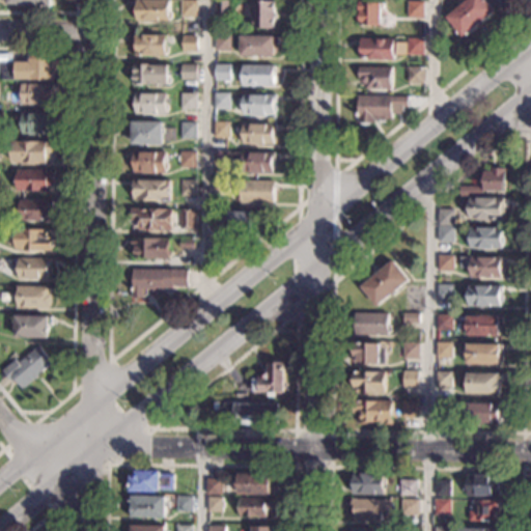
[(169,11),(172,15),(171,18),(169,22),(136,21),(136,0),(169,1),(169,11)]
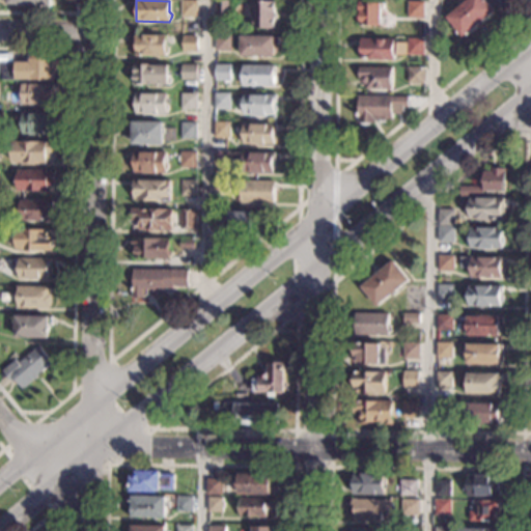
[(182,0),(197,1),(196,17),(180,17),(182,0)]
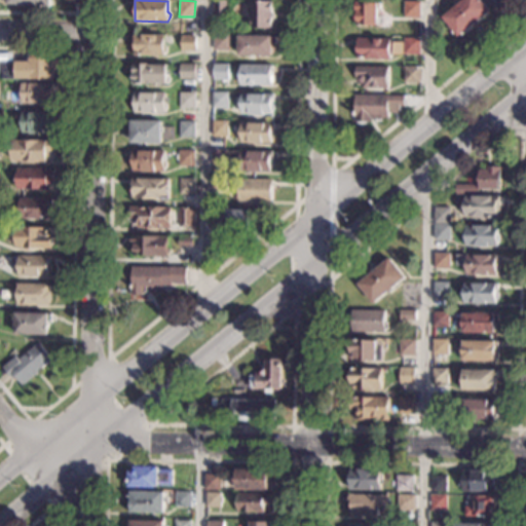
[(480,0),(489,10),(458,36),(443,17),(463,0),(480,0)]
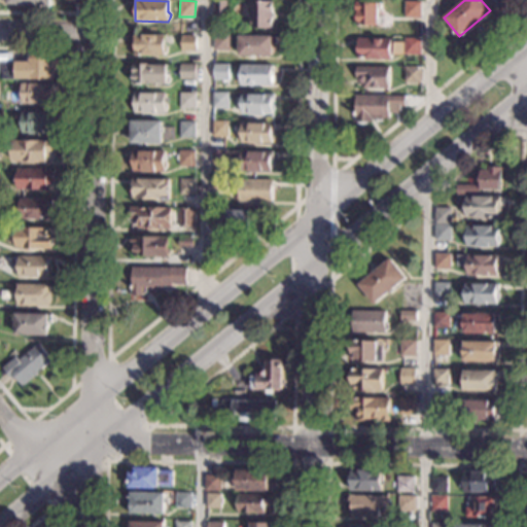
[(229,1),(229,15),(213,14),(213,1),(229,1)]
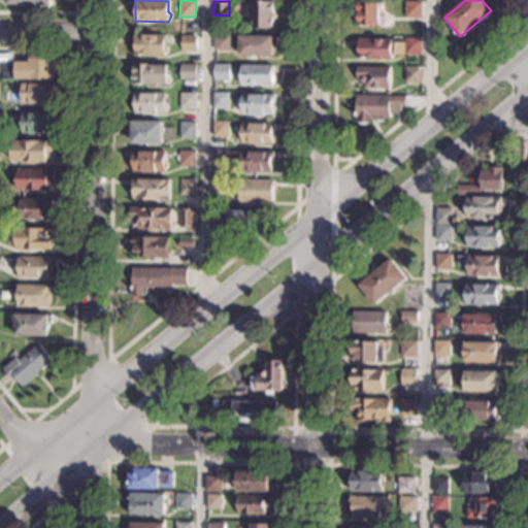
[(274,5),(276,7),(276,10),(275,11),(275,19),(273,19),(273,29),(252,29),(253,12),(249,12),(249,1),(275,2),(274,5)]
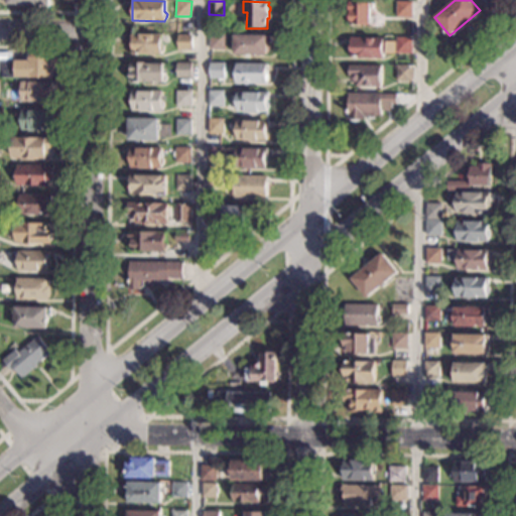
[(411,17),(396,17),(396,1),(411,1),(411,17)]
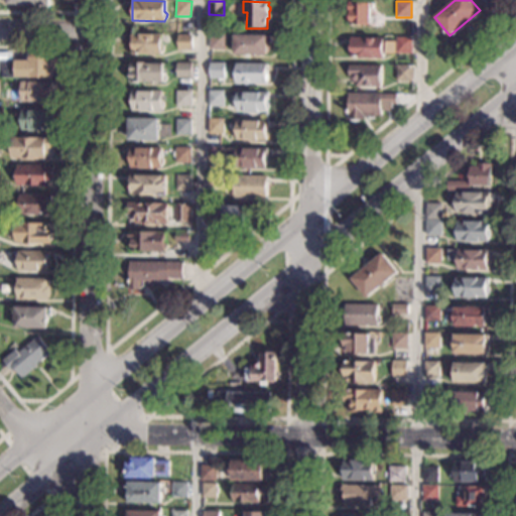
[(372,4),(372,8),(370,10),(370,16),(374,16),(374,23),(370,23),(370,25),(349,25),(349,2),(371,2),(372,4)]
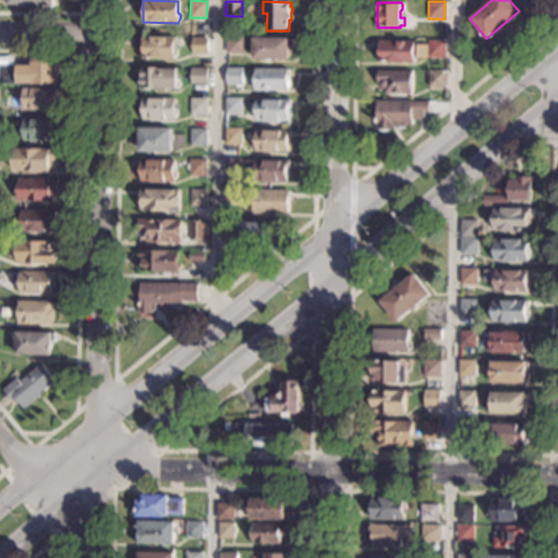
[(174,48),(178,51),(178,56),(174,58),(174,60),(143,59),(143,40),(142,40),(142,37),(174,37),(174,48)]
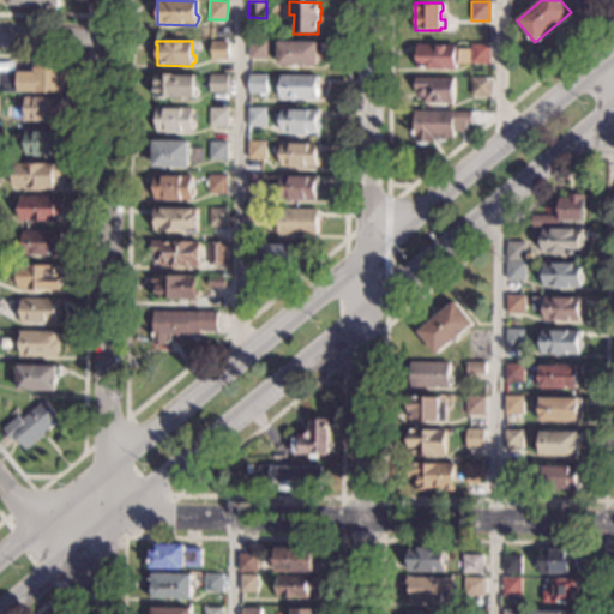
[(266,59),(248,59),(250,41),(266,41),(266,59)]
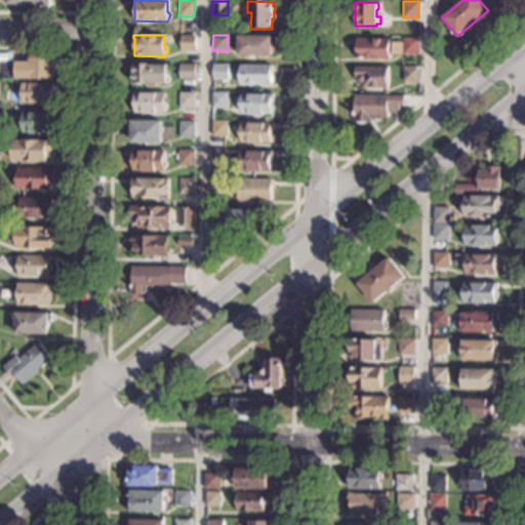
[(195,51),(180,50),(182,36),(195,36),(195,51)]
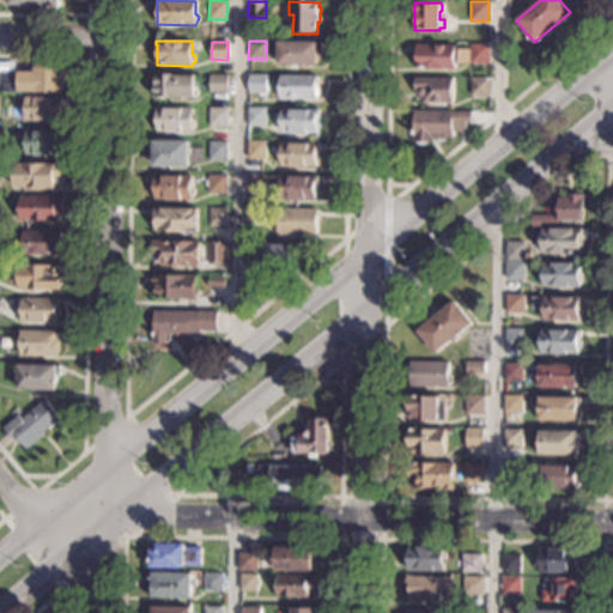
[(320,43),(320,52),(316,52),(316,56),(319,56),(319,64),(315,64),(315,65),(278,65),(278,42),(320,43)]
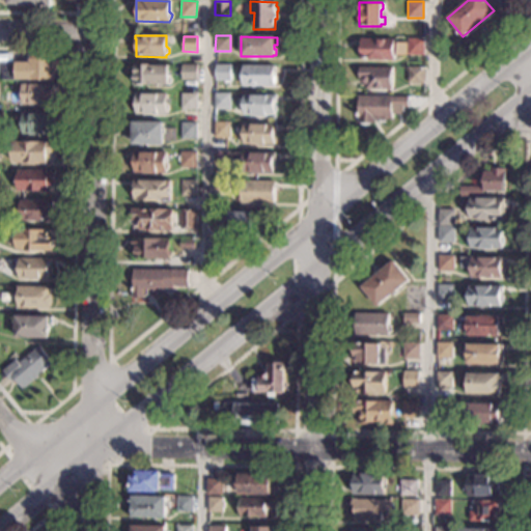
[(393,60),(360,60),(360,39),(393,38),(393,60)]
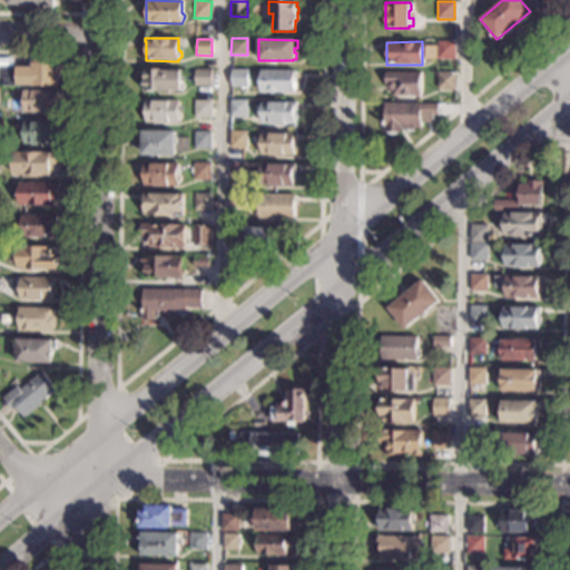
[(454,59),(438,59),(438,41),(454,41),(454,59)]
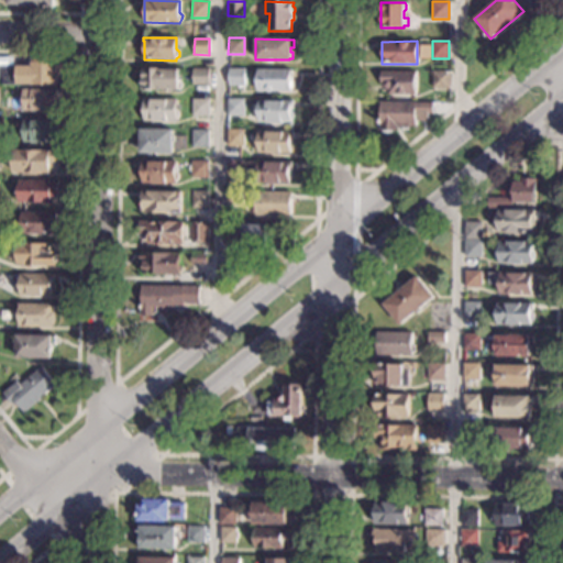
[(58,78),(56,78),(56,86),(1,85),(1,66),(31,66),(31,59),(59,59),(58,78)]
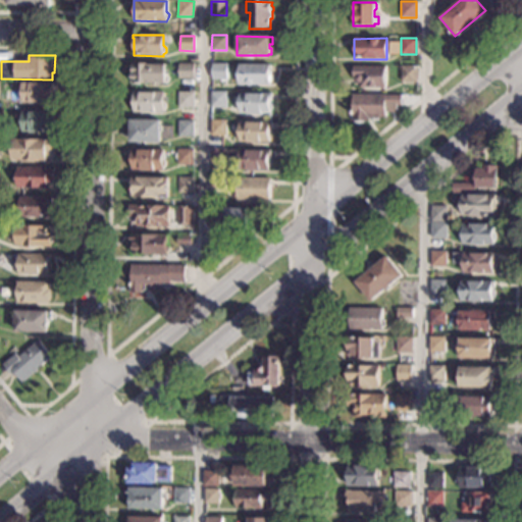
[(167,64),(166,76),(168,79),(168,81),(166,83),(166,84),(133,83),(133,63),(167,64)]
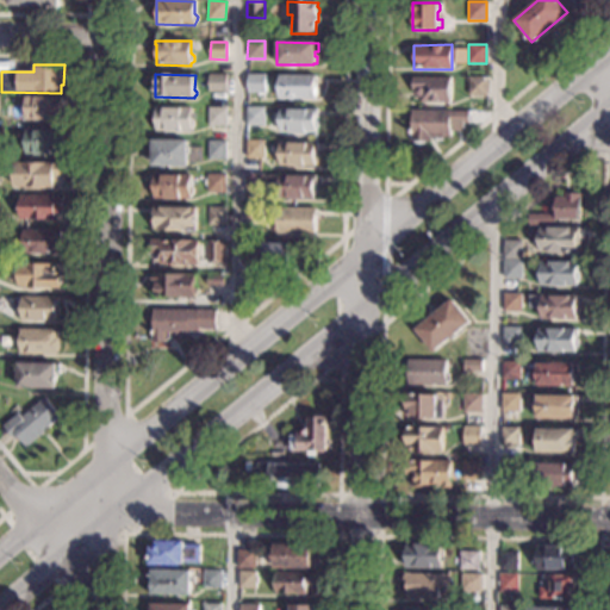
[(226,92),(210,92),(210,74),(226,74),(226,92)]
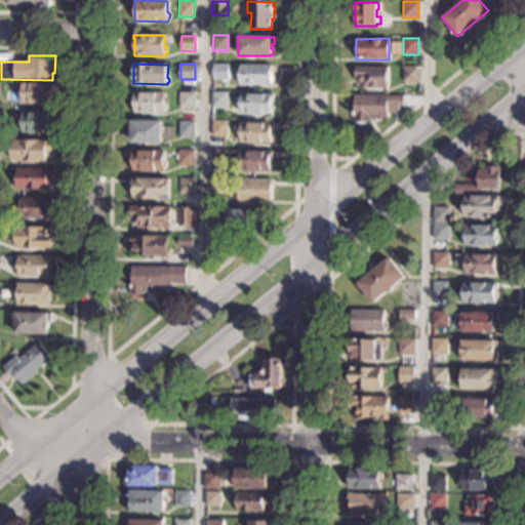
[(228,65),(228,80),(212,79),(212,64),(228,65)]
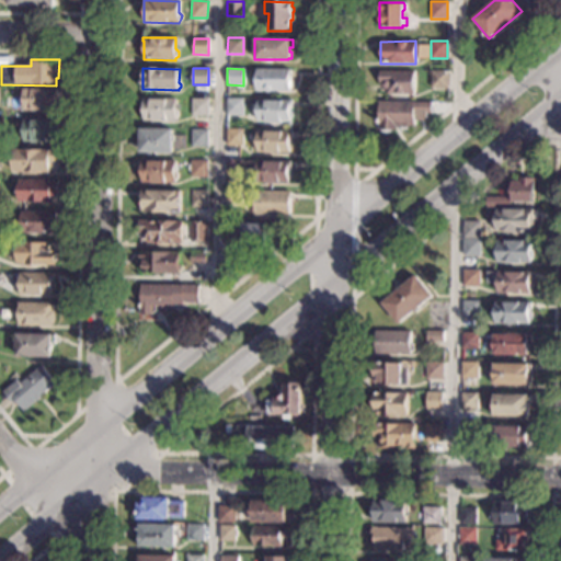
[(289,79),(292,80),(292,87),(288,89),(288,91),(255,90),(256,69),(289,70),(289,79)]
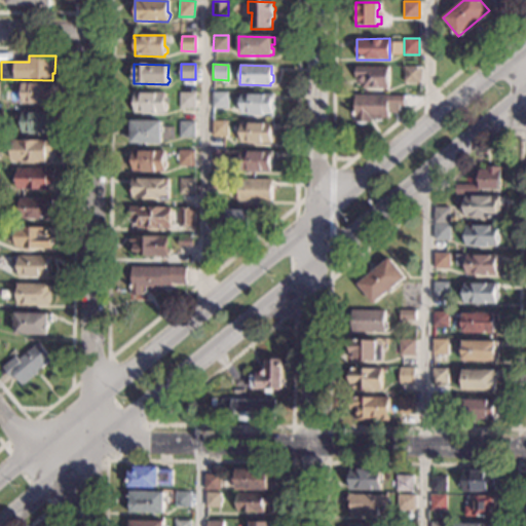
[(420,82),(405,82),(405,66),(420,66),(420,82)]
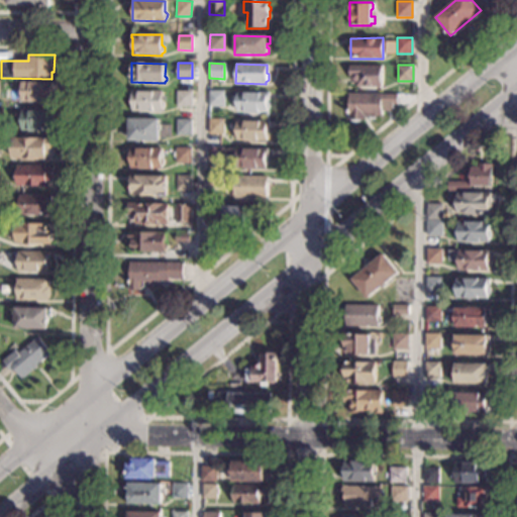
[(381,87),(356,87),(356,82),(354,82),(351,79),(351,77),(349,77),(349,66),(382,66),(381,87)]
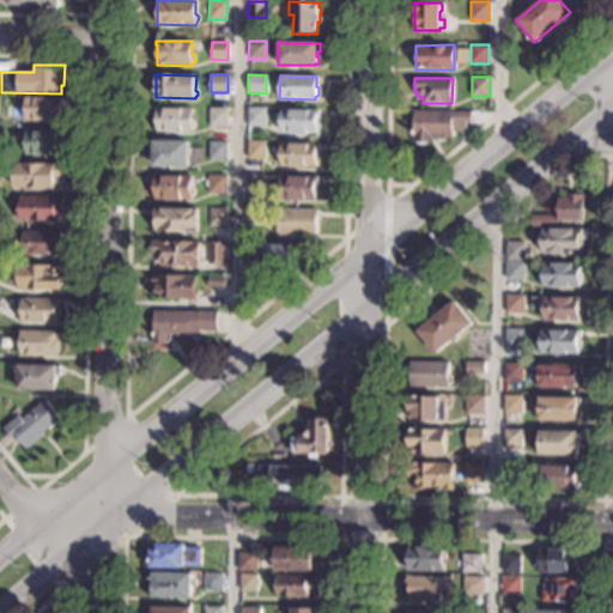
[(65,107),(62,105),(62,121),(25,121),(25,97),(65,98),(65,107)]
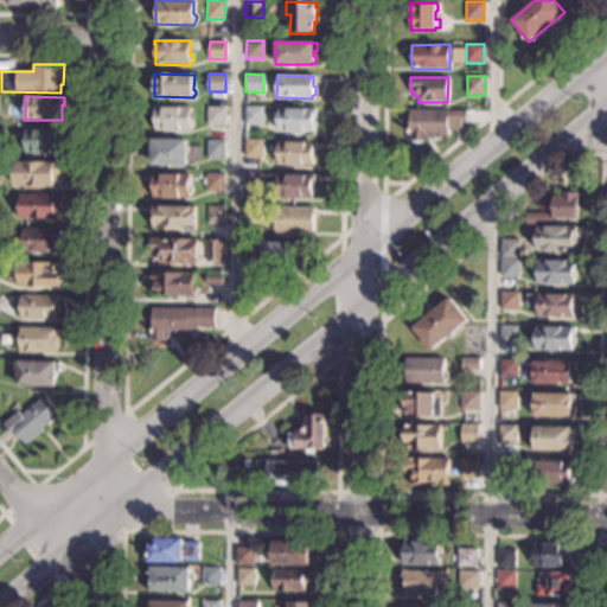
[(190,107),(190,113),(193,113),(193,119),(190,119),(190,132),(155,131),(154,106),(190,107)]
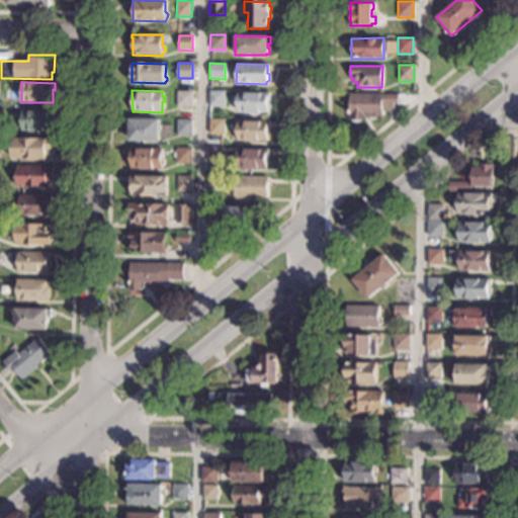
[(192,92),(192,106),(177,106),(177,91),(192,92)]
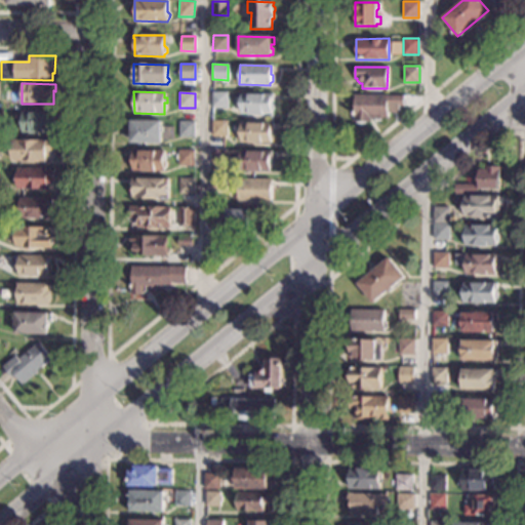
[(228,108),(212,108),(212,92),(228,92),(228,108)]
